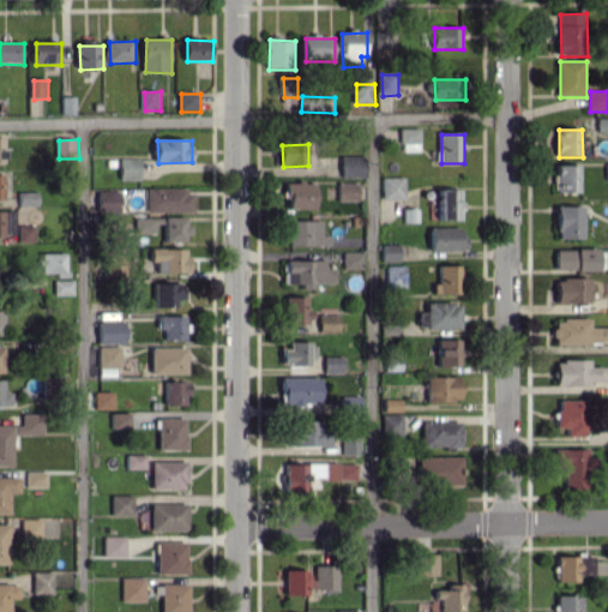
[(368,179),(368,157),(345,159),(345,179),(368,179)]
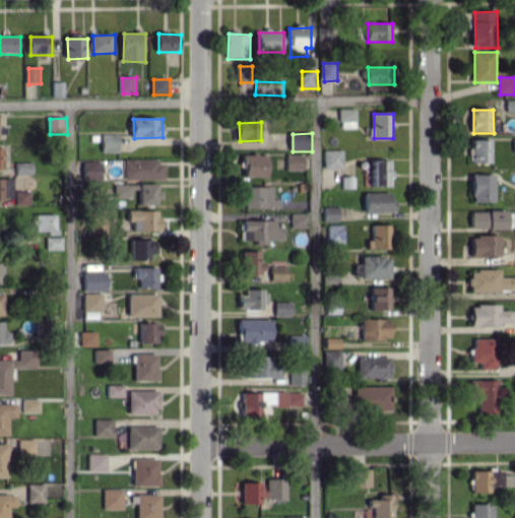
[(104,153),(121,153),(121,135),(104,136),(104,153)]
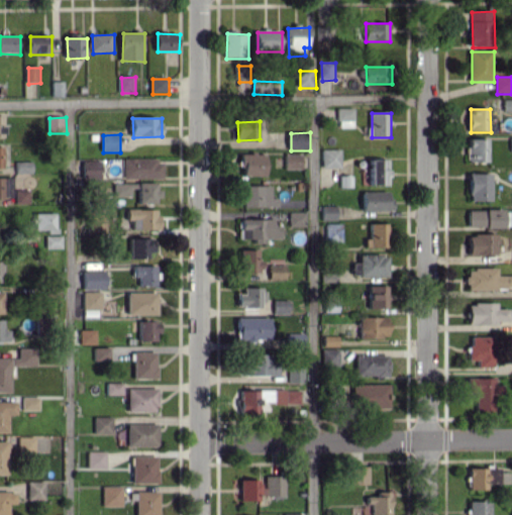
[(491,163),(490,140),(470,140),(470,163),(491,163)]
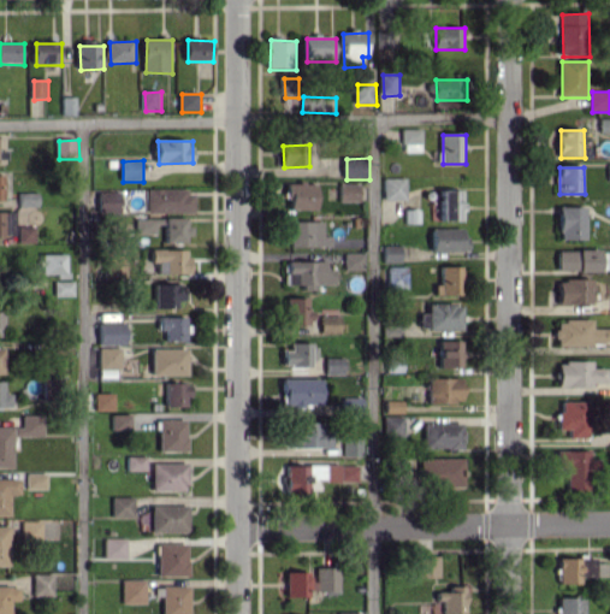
[(409,179),(388,179),(388,201),(409,201),(409,179)]
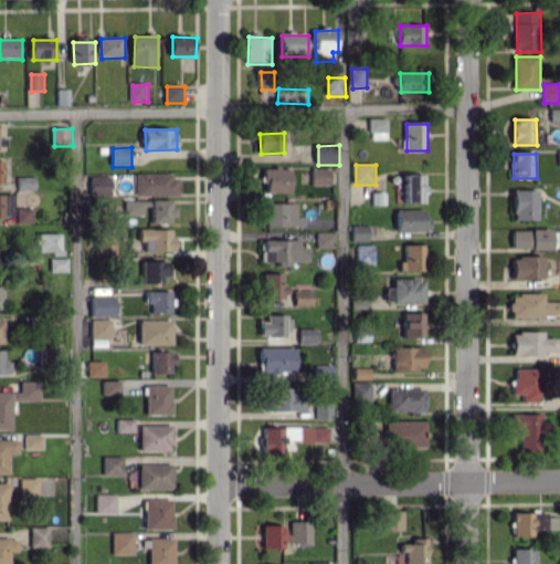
[(293,170),(267,170),(267,194),(293,194),(293,170)]
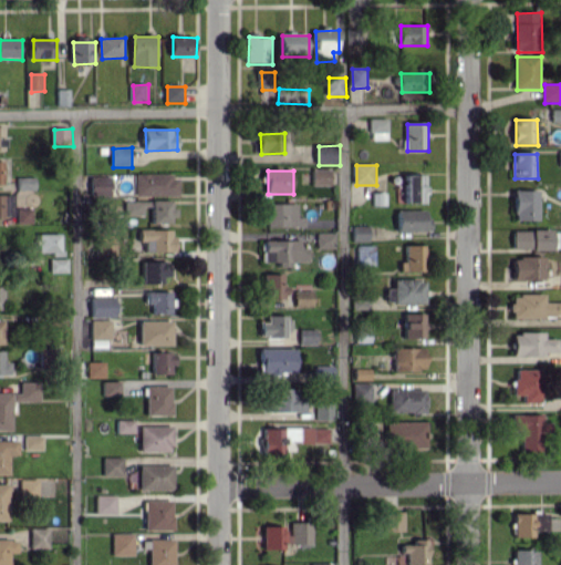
[(334,186),(333,171),(315,171),(315,186),(334,186)]
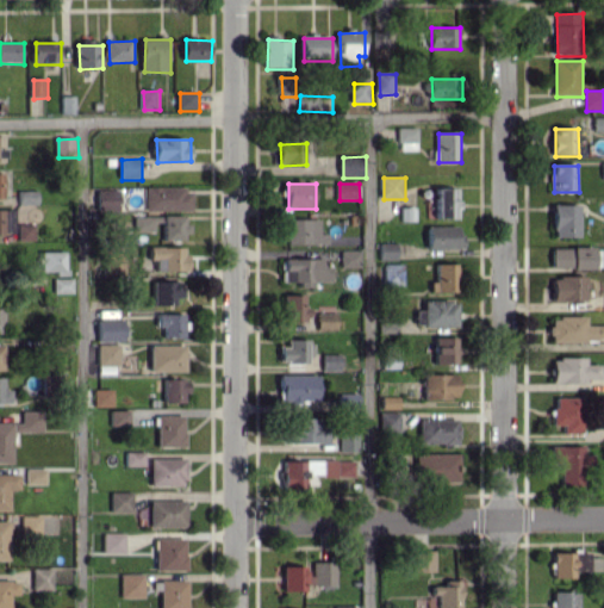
[(148,213),(193,212),(192,188),(148,190),(148,213)]
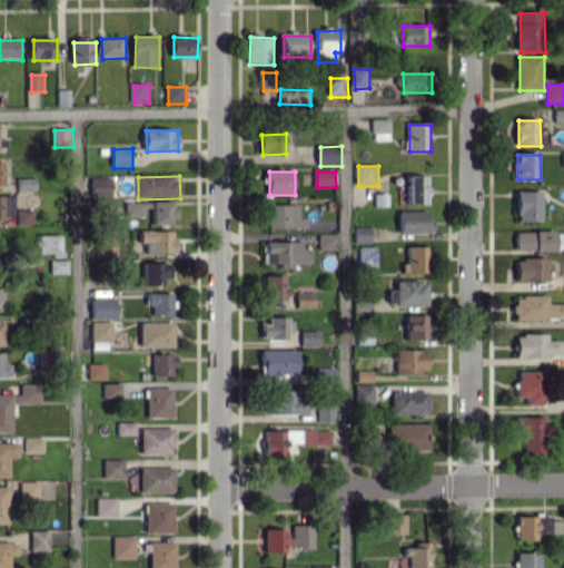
[(409,205),(429,206),(429,177),(409,177),(409,205)]
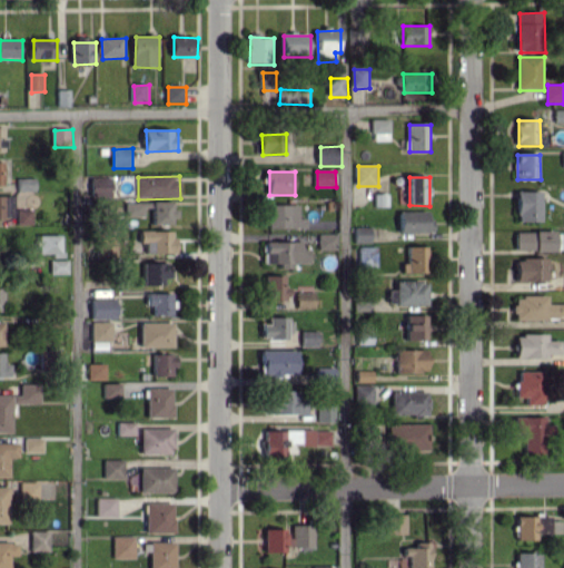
[(115,179),(90,178),(89,198),(114,198),(115,179)]
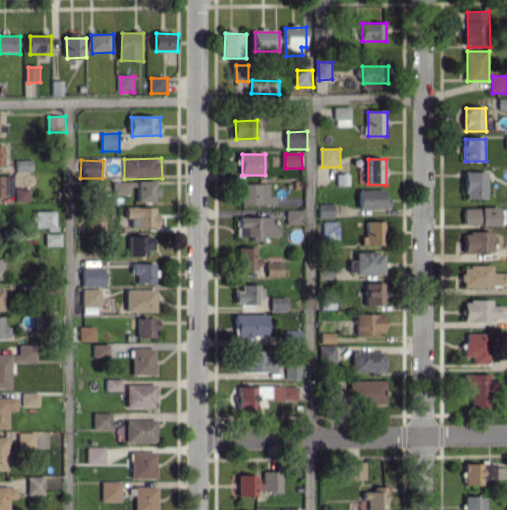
[(35,162),(19,161),(19,172),(34,173),(35,162)]
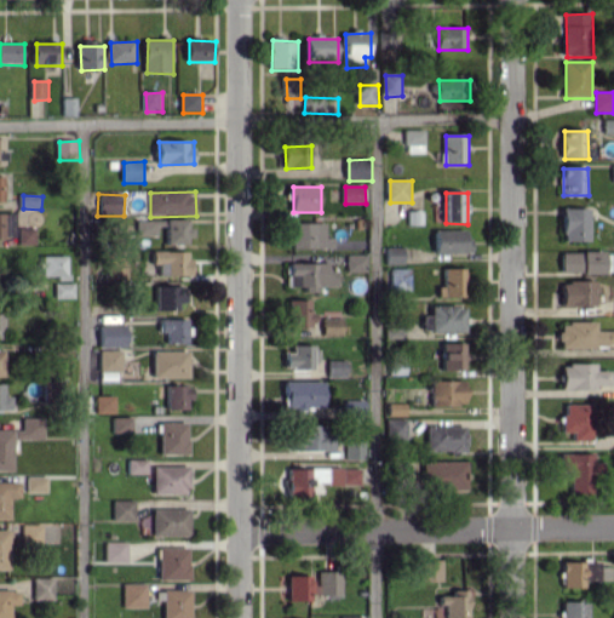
[(591,242),(591,210),(566,210),(566,242),(591,242)]
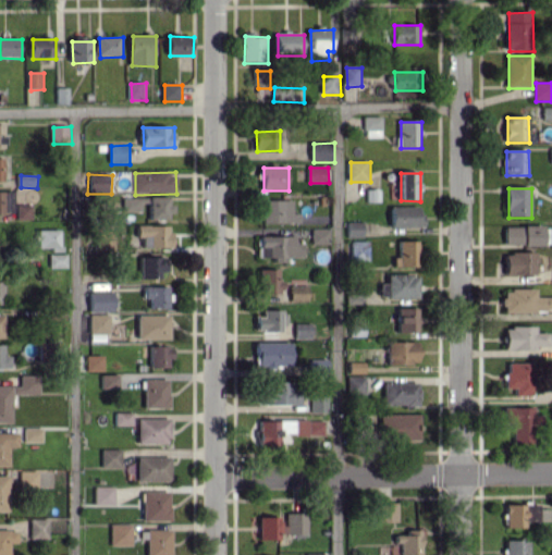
[(17,193),(0,193),(0,216),(16,217),(17,193)]
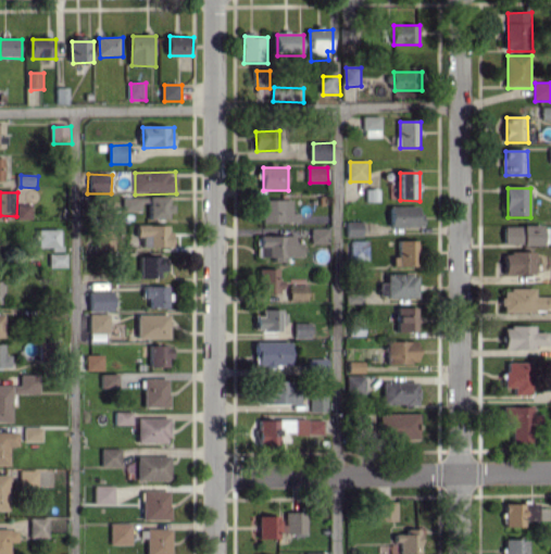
[(173,198),(152,198),(152,221),(174,219),(173,198)]
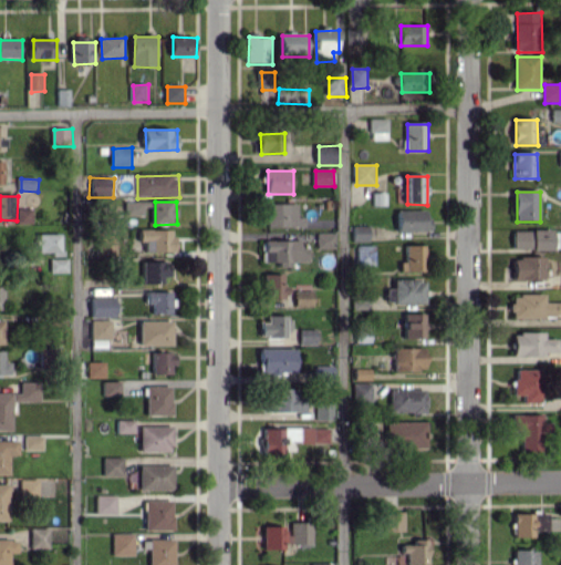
[(147,216),(147,204),(127,204),(128,216),(147,216)]
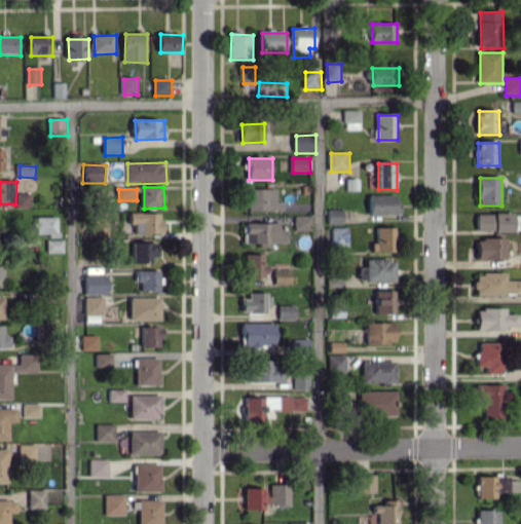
[(278,190),(250,190),(250,212),(286,212),(286,202),(278,202),(278,190)]
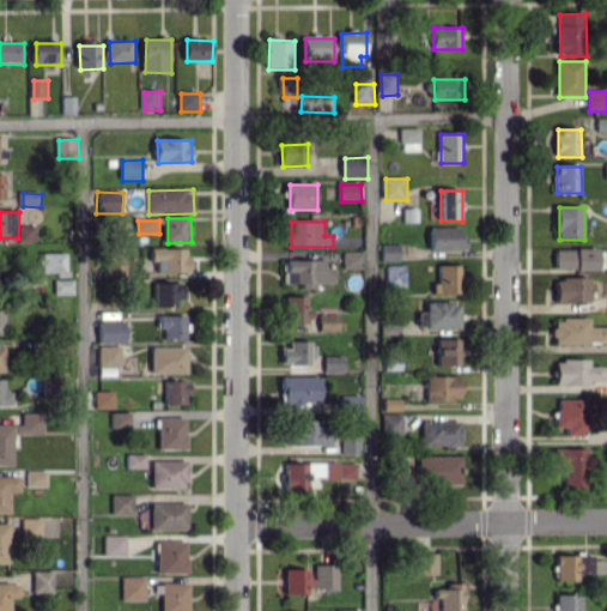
[(22,242),(38,243),(38,228),(23,227),(22,242)]
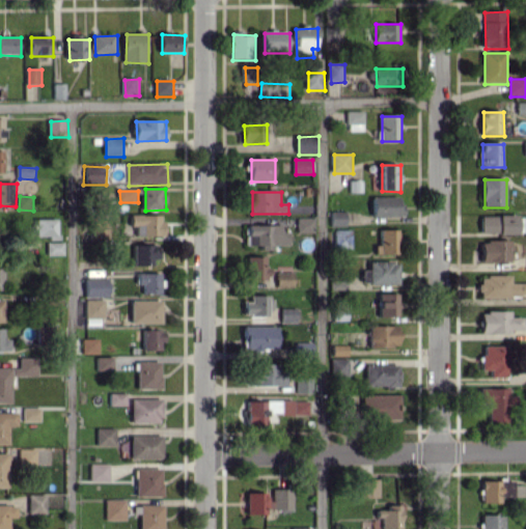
[(375,198),(375,218),(404,219),(405,198),(375,198)]
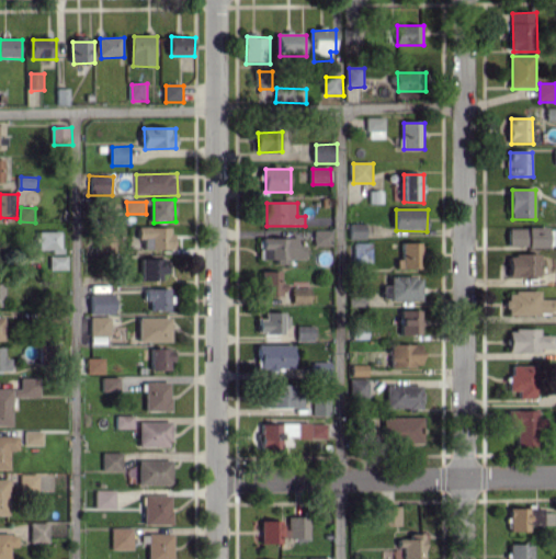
[(369,225),(352,225),(352,240),(369,240),(369,225)]
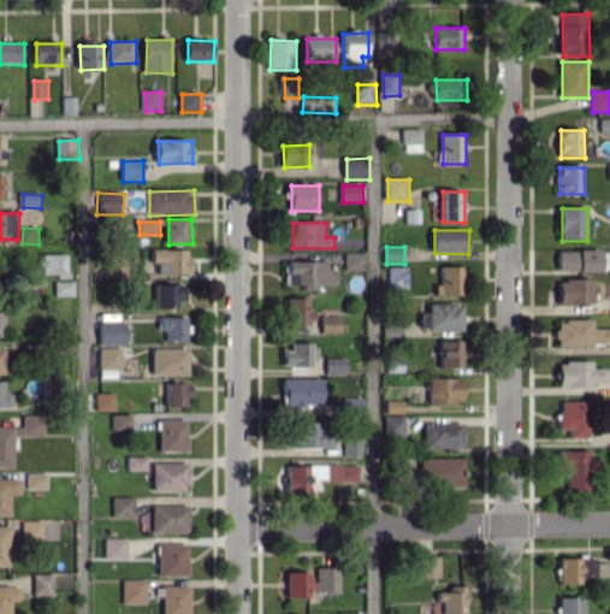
[(191,276),(193,252),(154,252),(154,264),(161,264),(161,276),(191,276)]
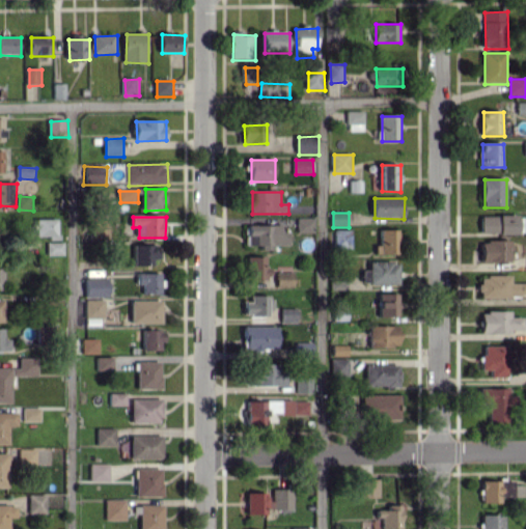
[(520,234),(520,217),(483,217),(483,235),(520,234)]
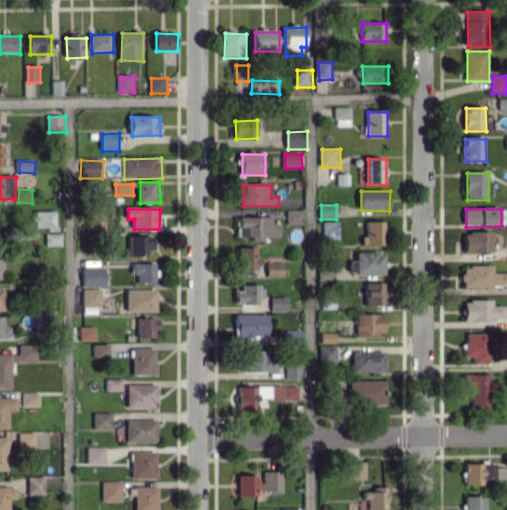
[(305,211),(289,212),(289,226),(306,225),(305,211)]
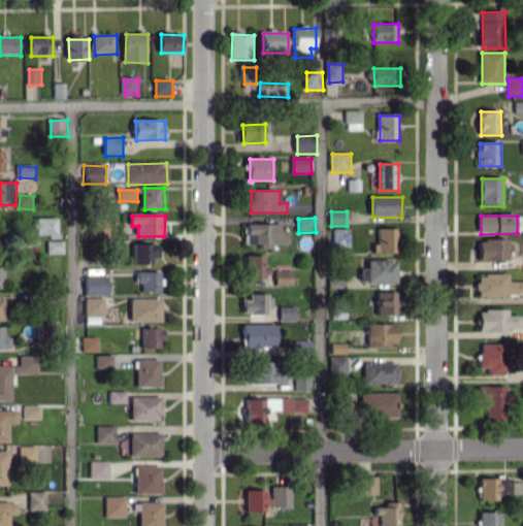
[(60,219),(38,219),(38,236),(52,236),(52,240),(60,239),(60,219)]
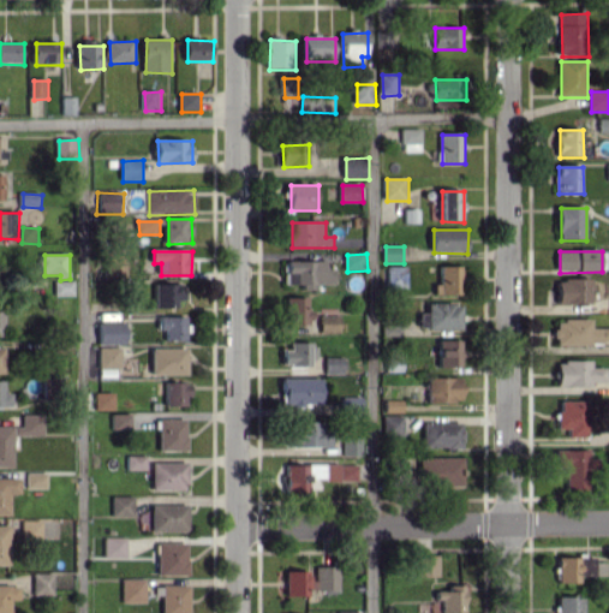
[(287,262),(288,286),(304,286),(305,291),(320,291),(320,286),(336,286),(336,268),(328,268),(327,262),(287,262)]
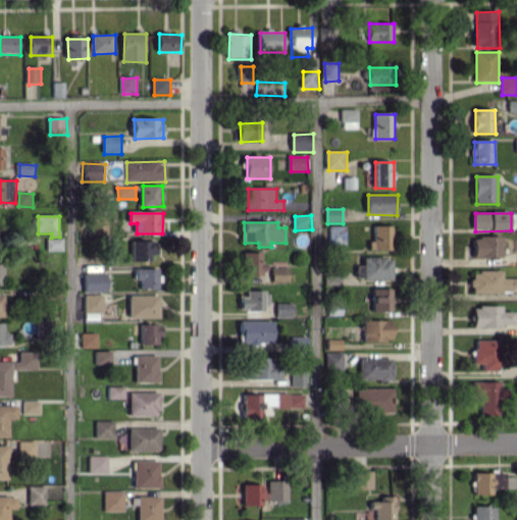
[(371,251),(394,251),(394,227),(376,226),(376,243),(372,243),(371,251)]
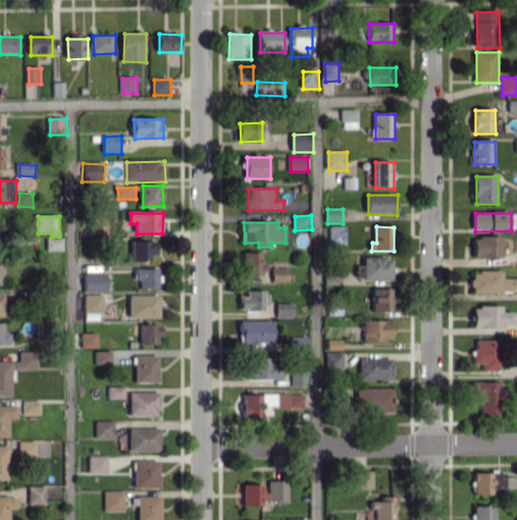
[(348,227),(331,227),(331,246),(348,246),(348,227)]
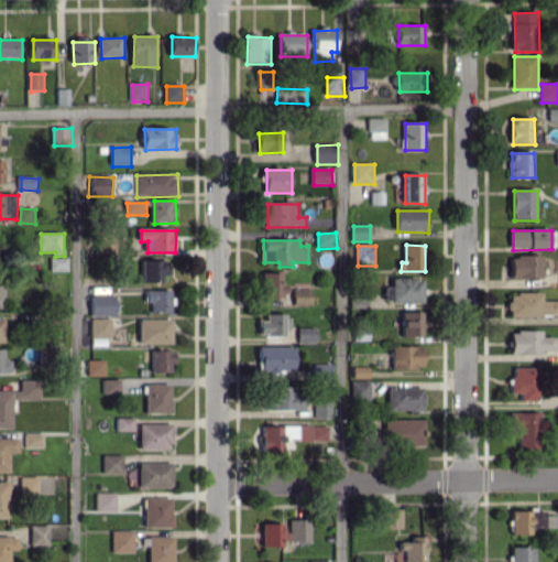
[(544,258),(514,258),(513,280),(544,280),(544,258)]
